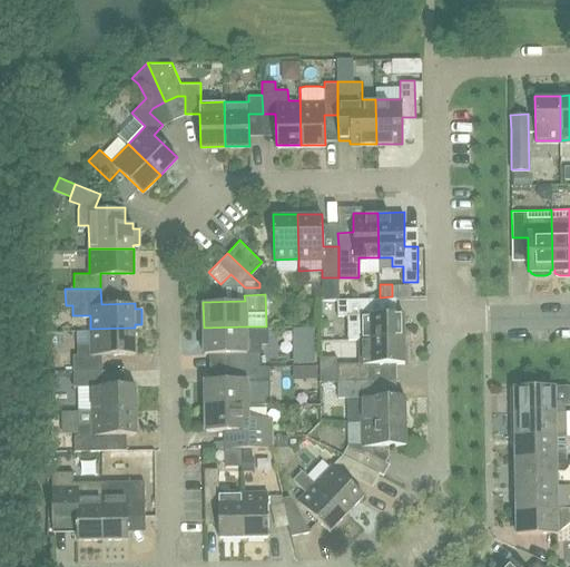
[(349,339),(360,338),(404,338),(404,312),(370,313),(369,297),(336,299),(337,314),(347,314),(349,339)]
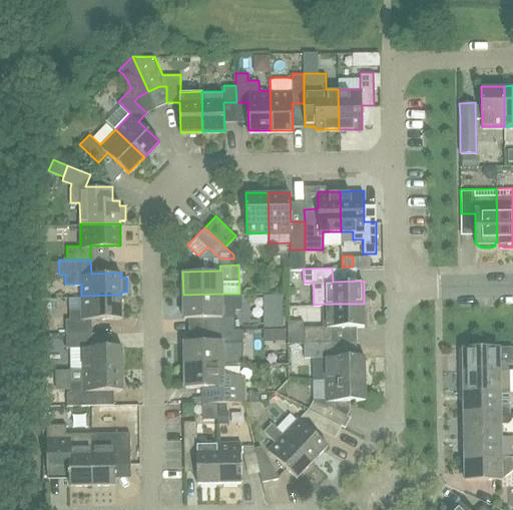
[(221,294),(183,295),(183,317),(210,317),(211,329),(235,328),(234,306),(222,306),(221,294)]
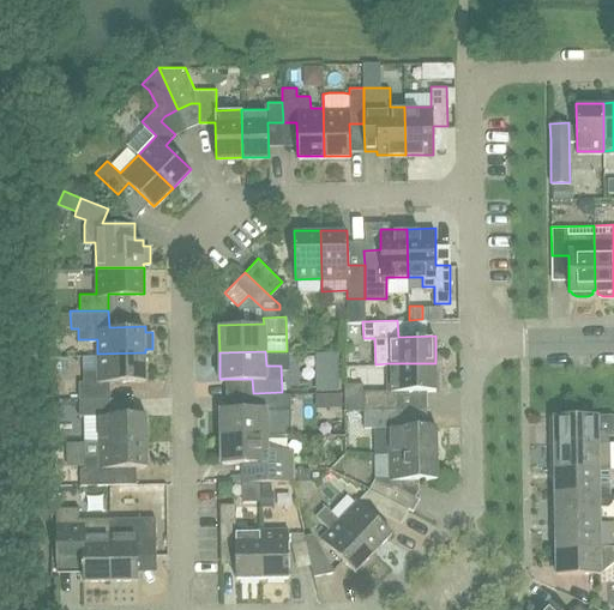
[(145,352),(97,354),(97,368),(83,368),(83,380),(78,380),(79,397),(110,397),(109,380),(145,380),(145,352)]
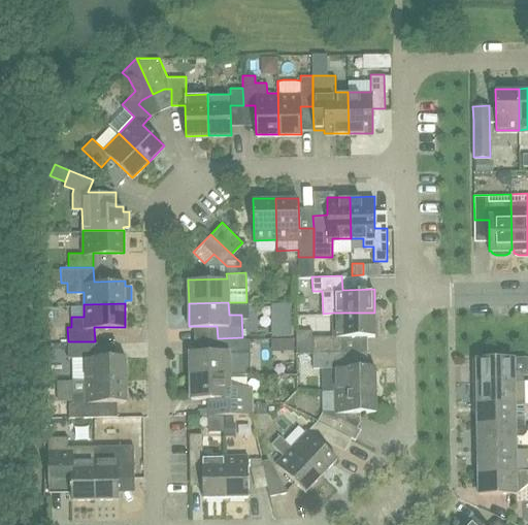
[(311,335),(312,352),(342,351),(342,335),(374,335),(374,313),(333,313),(333,335),(311,335)]
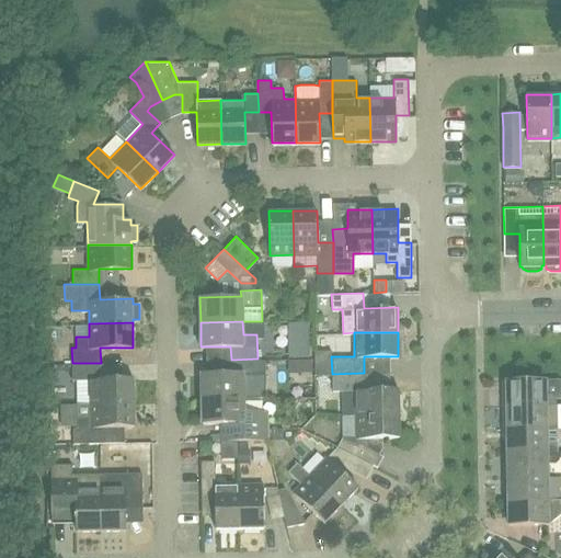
[(318,359),(318,344),(301,345),(302,359),(318,359)]
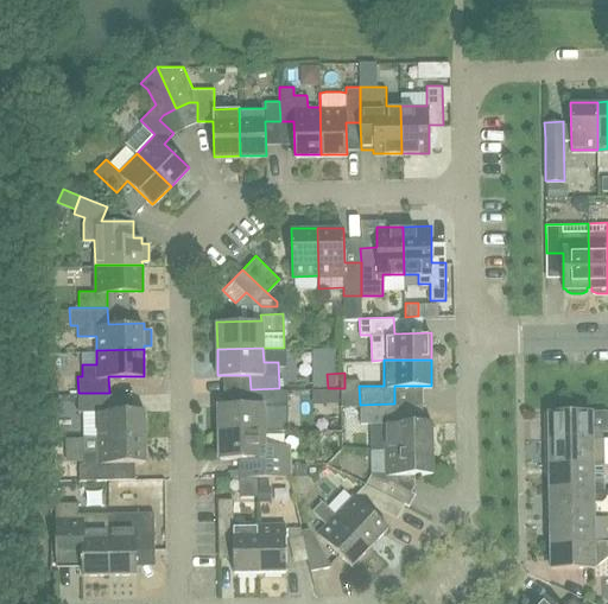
[(279,388),(251,389),(251,404),(219,404),(219,431),(265,430),(264,415),(287,415),(287,388),(279,389),(279,388)]
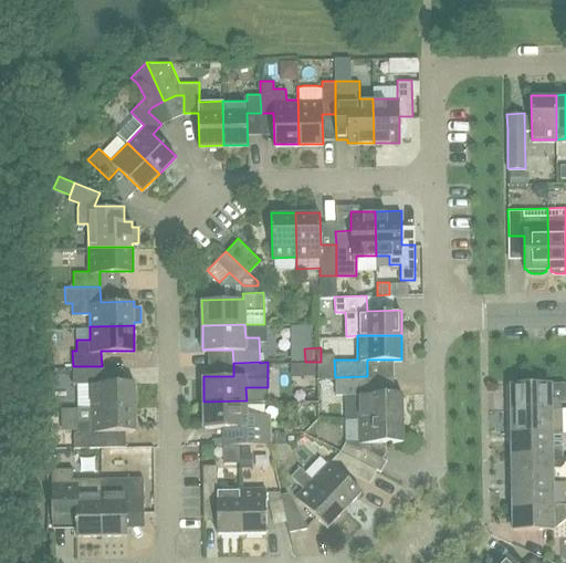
[(91,382),(91,406),(135,406),(135,381),(102,382),(102,366),(73,366),(73,383),(91,382)]
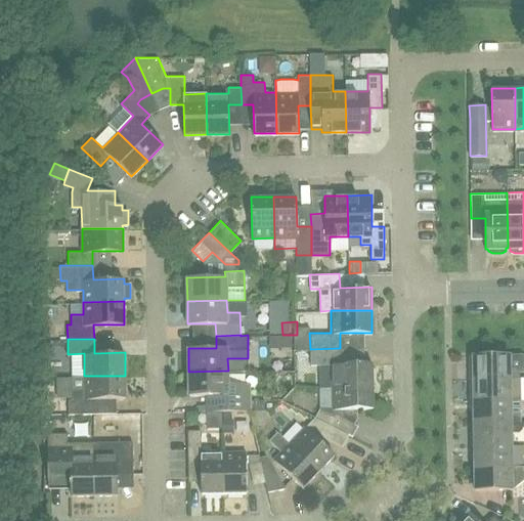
[(332,364),(332,387),(373,386),(373,362),(340,363),(340,348),(310,349),(310,364),(332,364)]
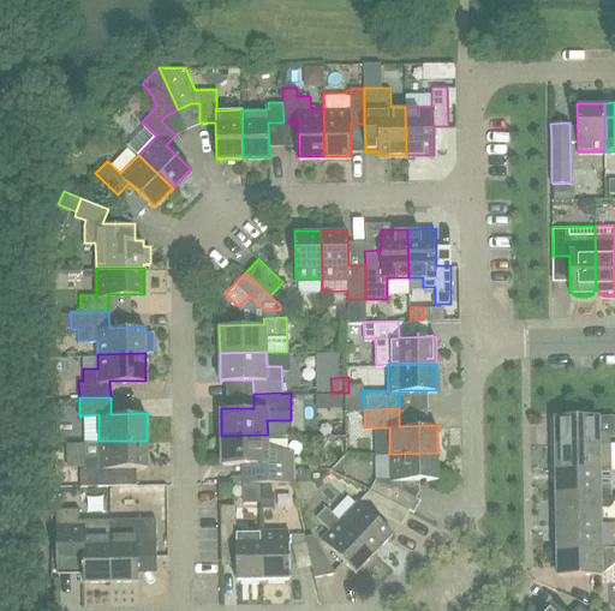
[(550,425),(550,443),(610,442),(609,442),(609,435),(605,431),(598,431),(598,415),(555,417),(555,425),(550,425)]
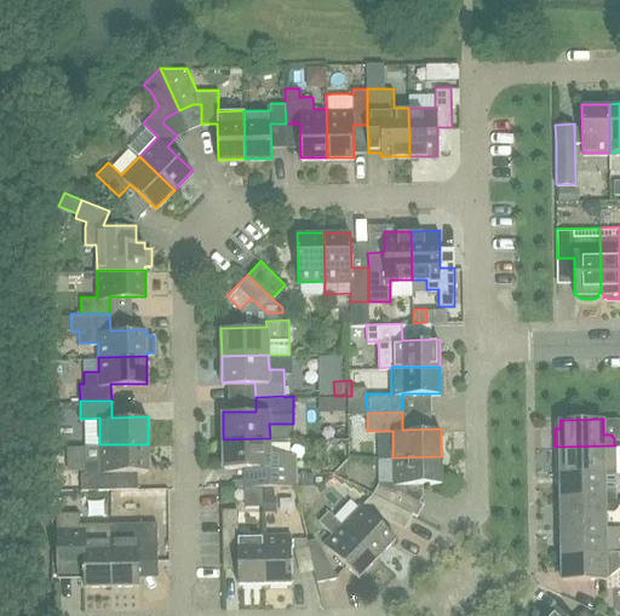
[(270,453),(270,438),(223,439),(223,466),(245,466),(245,485),(291,484),(291,453),(270,453)]
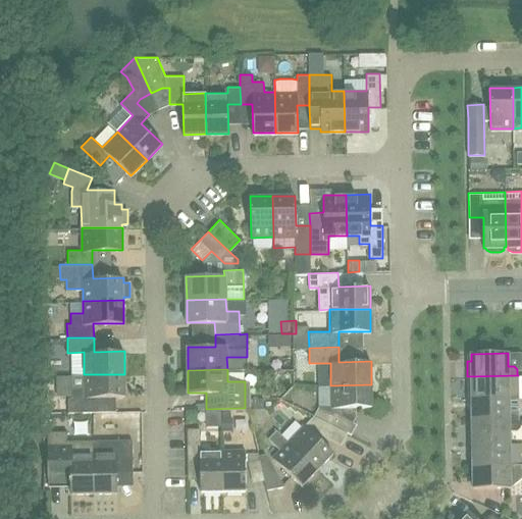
[(124,374),(84,374),(84,387),(71,387),(71,397),(68,397),(68,412),(94,411),(94,397),(124,397),(124,374)]
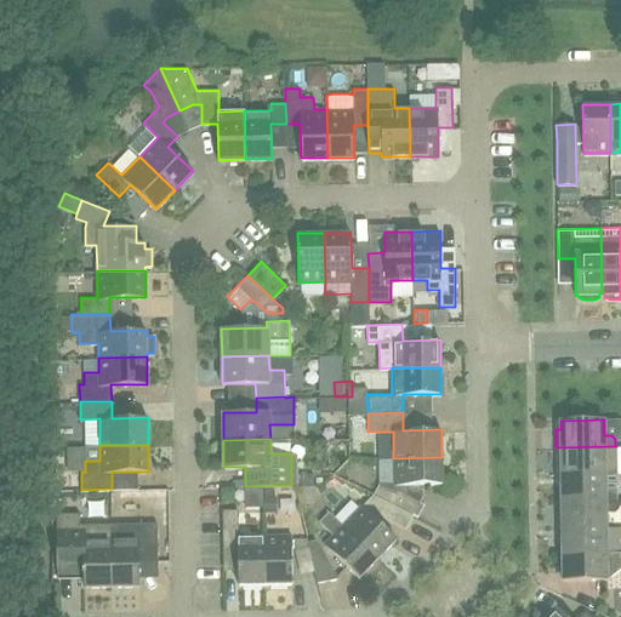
[(560,466),(562,474),(605,473),(616,473),(616,446),(556,447),(556,466),(560,466)]
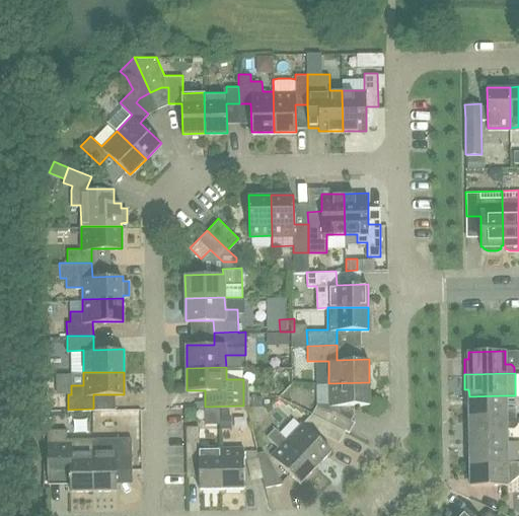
[(369,382),(328,383),(328,406),(369,404),(369,382)]
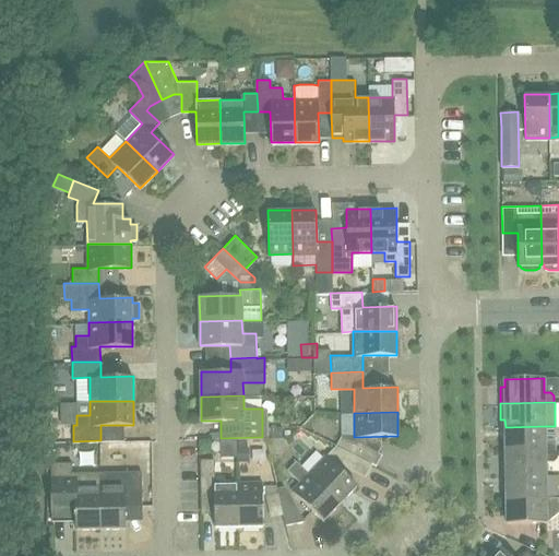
[(506,427),(506,450),(556,449),(556,445),(550,440),(545,440),(545,426),(506,427)]
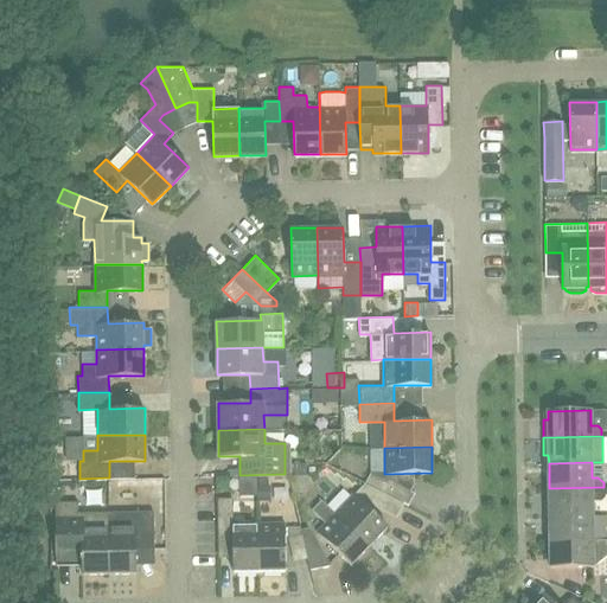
[(371,470),(365,482),(404,502),(408,504),(415,492),(388,478),(388,480),(371,470)]
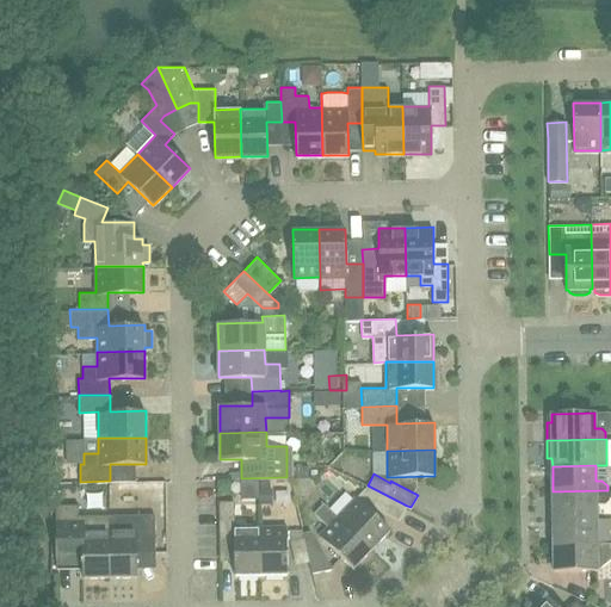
[(338,515),(332,509),(332,511),(371,549),(390,530),(365,507),(371,501),(380,511),(399,520),(407,506),(368,485),(356,497),(356,496),(338,515)]
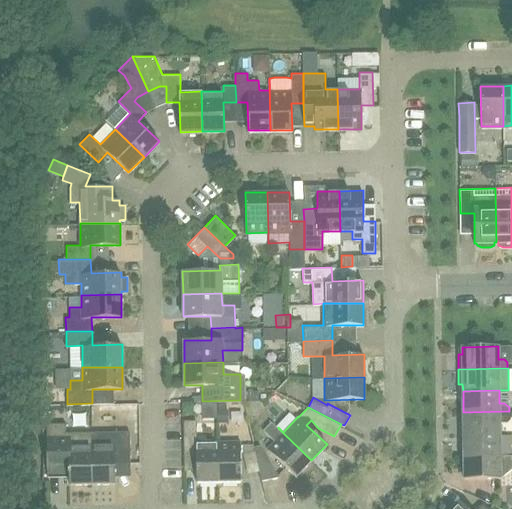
[(509,411),(463,412),(463,434),(499,433),(499,421),(507,421),(510,417),(510,411),(509,411)]
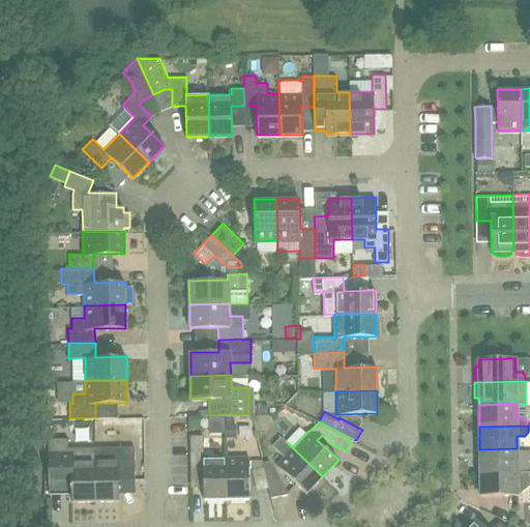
[(189,435),(189,466),(203,465),(203,498),(227,498),(226,457),(203,457),(203,434),(189,435)]
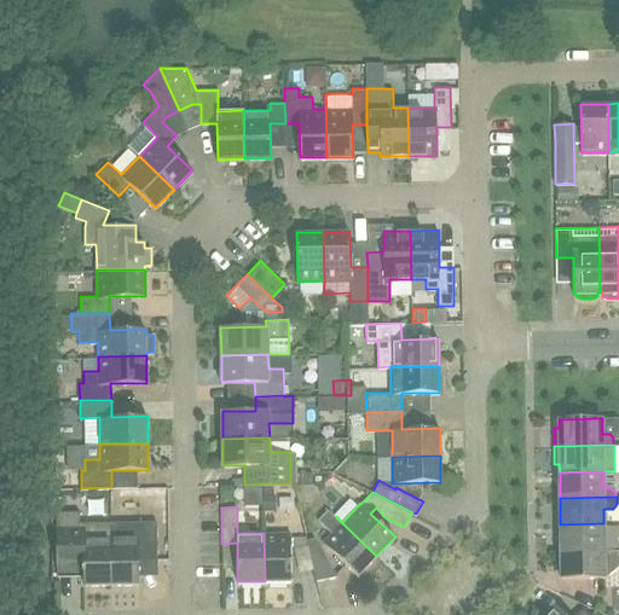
[(85,585),(111,584),(110,521),(80,522),(80,510),(56,511),(57,560),(85,560),(85,568),(82,568),(82,572),(85,572),(85,585)]
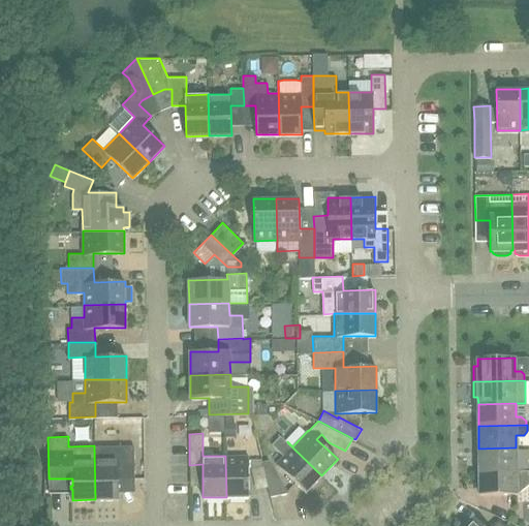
[(278,450),(284,455),(276,463),(306,492),(321,475),(287,442),(287,441),(286,441),(278,450)]
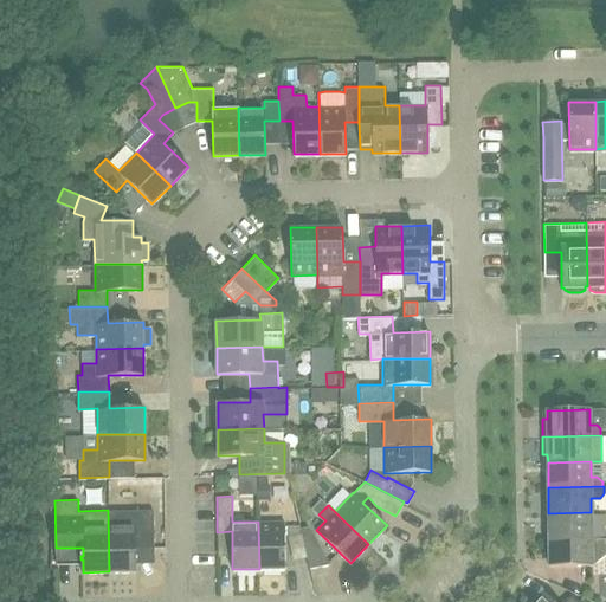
[(153,510),(108,510),(109,571),(135,571),(135,548),(154,548),(153,510)]
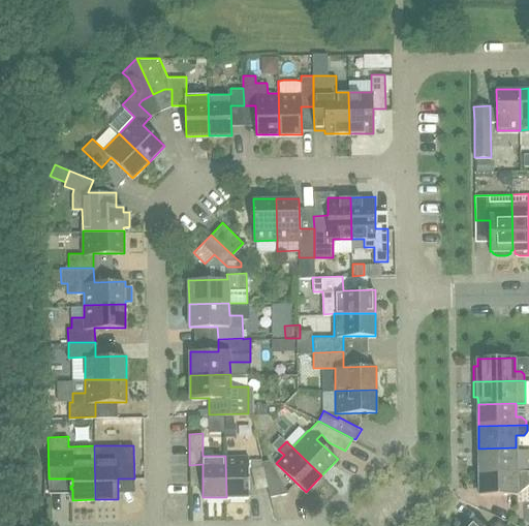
[(478,449),(479,470),(517,470),(516,447),(478,449)]
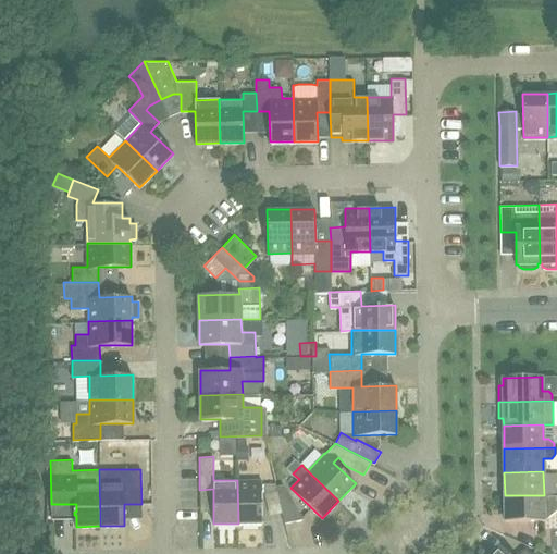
[(237,480),(238,524),(262,524),(261,480),(237,480)]
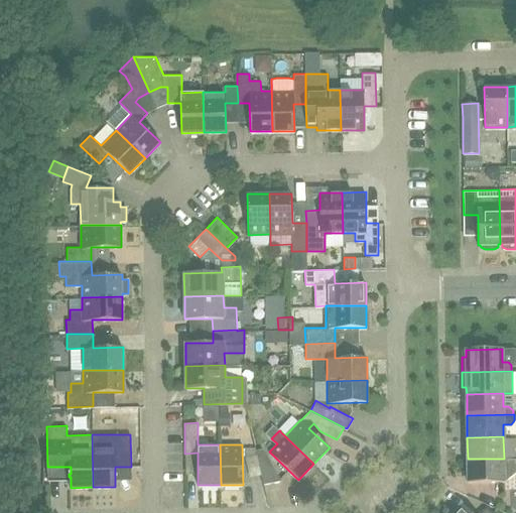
[(256,450),(263,484),(281,480),(270,461),(262,447),(256,450)]
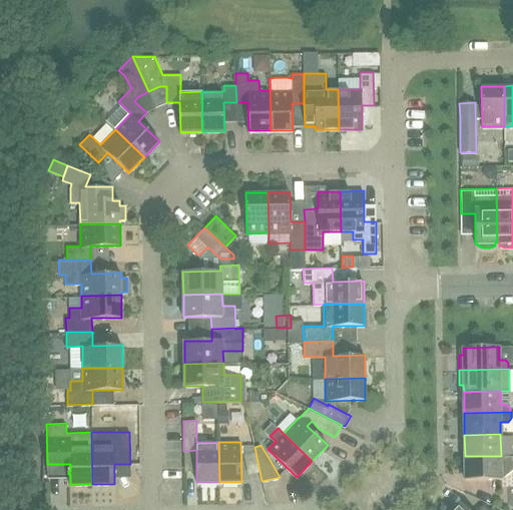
[(512,455),(501,456),(465,456),(465,479),(501,478),(512,468),(512,455)]
